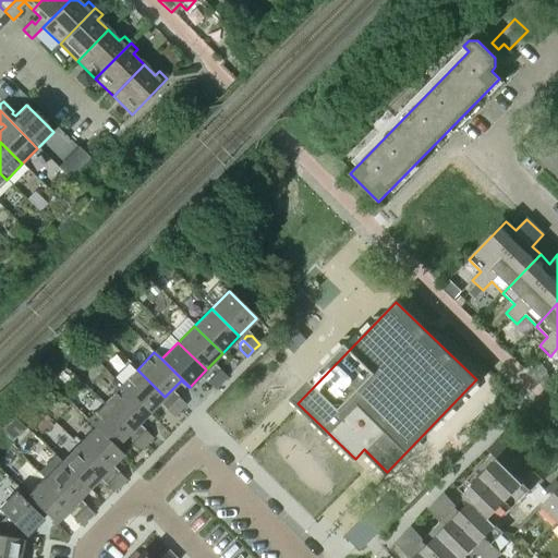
[(165,397),(137,370),(120,386),(148,414),(165,397)]
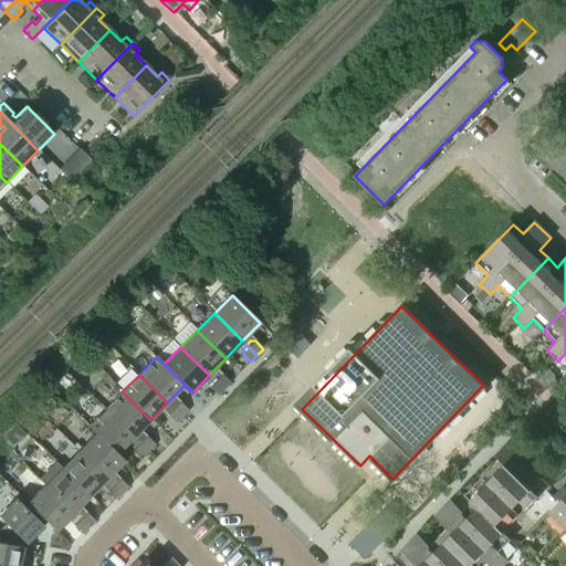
[(230,383),(222,375),(217,375),(212,379),(223,389),(230,383)]
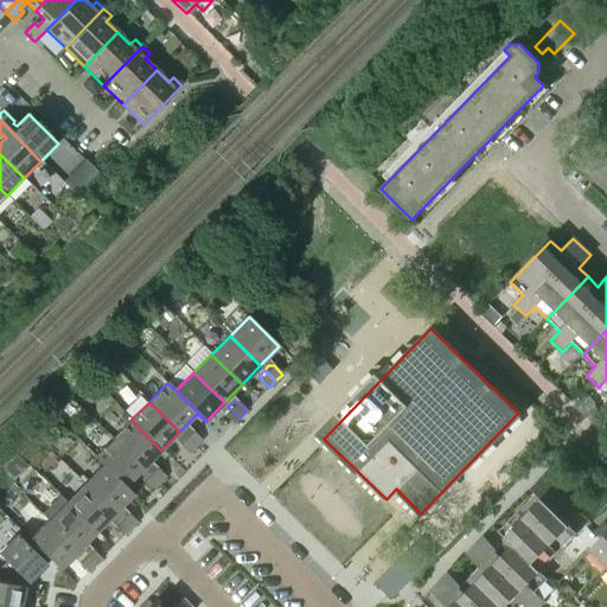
[(240,417),(228,407),(224,410),(224,416),(234,425),(240,417)]
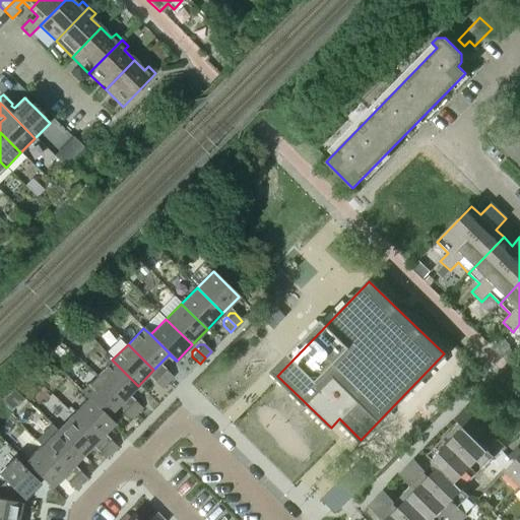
[(138,386),(112,360),(96,376),(123,401),(138,386)]
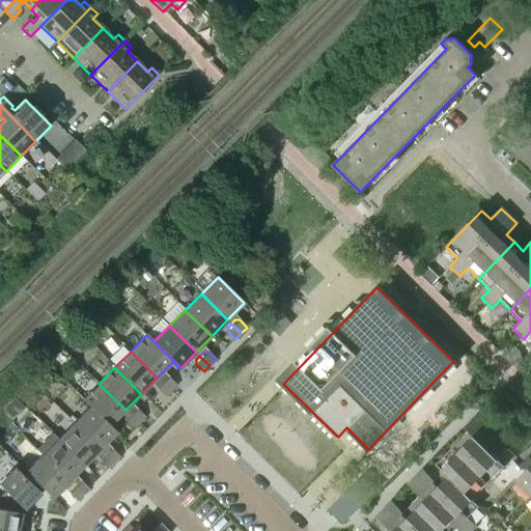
[(176,385),(169,378),(164,378),(160,382),(170,391),(176,385)]
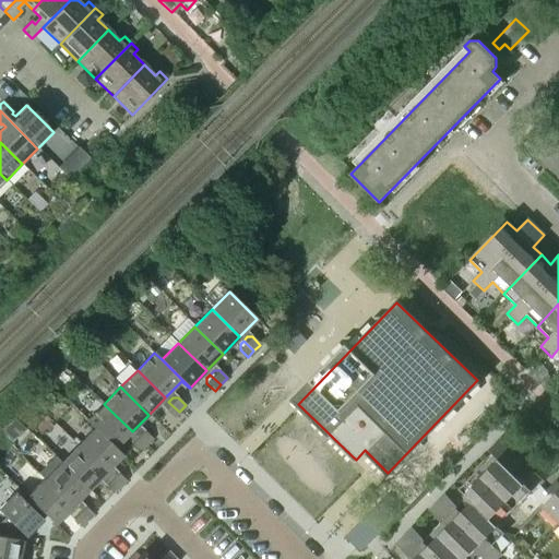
[(179,412),(168,402),(165,405),(165,411),(174,418),(179,412)]
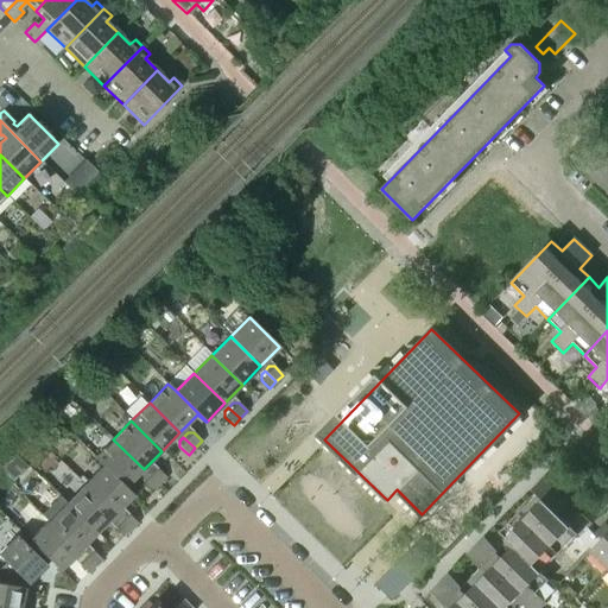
[(144,469),(113,439),(94,458),(102,467),(133,496),(134,495),(126,487),(144,469)]
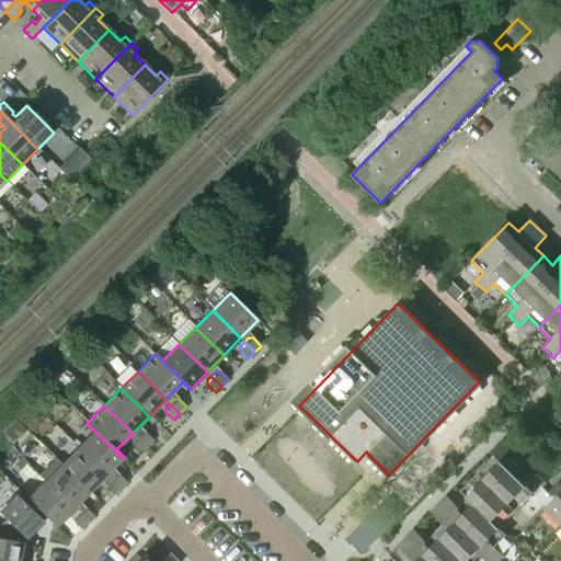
[(123,458),(94,431),(78,447),(106,474),(123,458)]
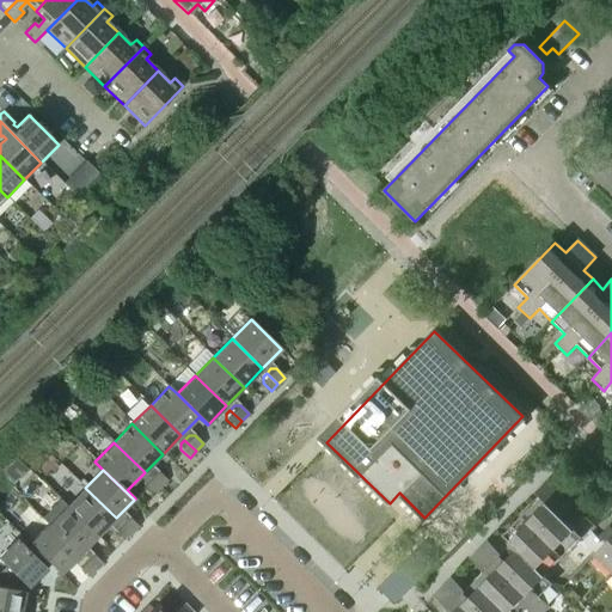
[(167,481),(158,472),(153,472),(148,477),(160,488),(167,481)]
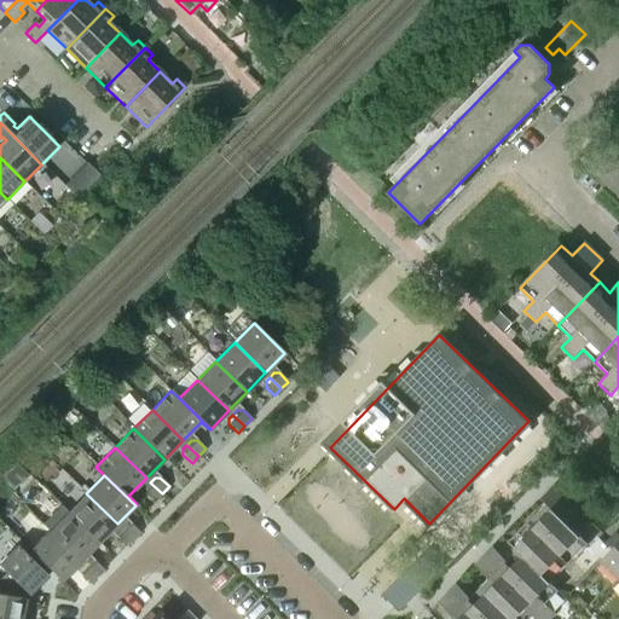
[(162,493),(150,482),(146,486),(146,491),(155,501),(162,493)]
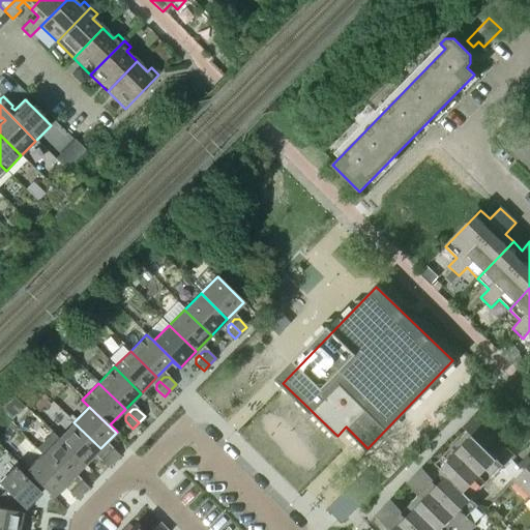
[(496,438),(474,416),(464,427),(467,431),(486,448),(496,438)]
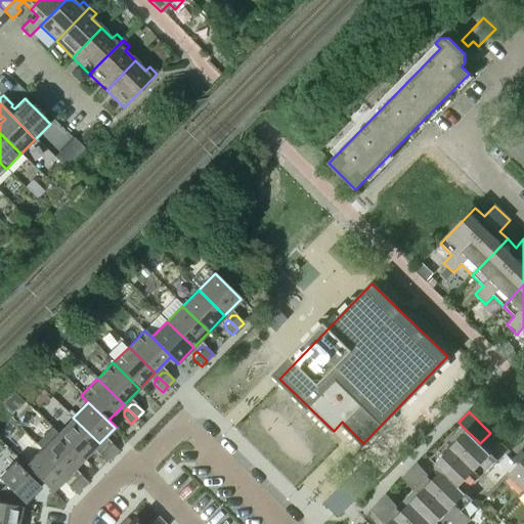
[(73,418),(57,434),(83,460),(99,443),(73,418)]
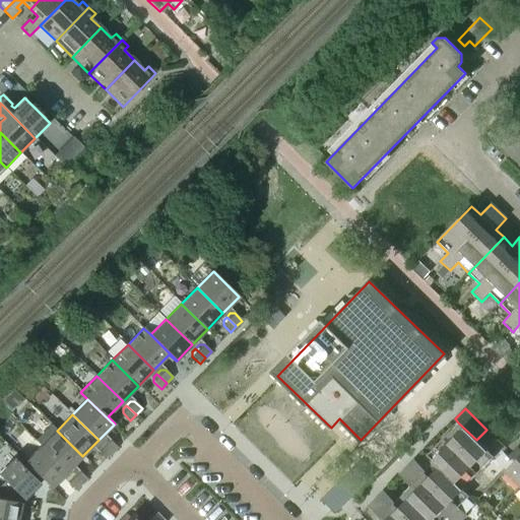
[(494,458),(476,440),(458,423),(442,440),(447,445),(443,449),(438,444),(427,455),(433,462),(469,497),(462,490),(494,458)]
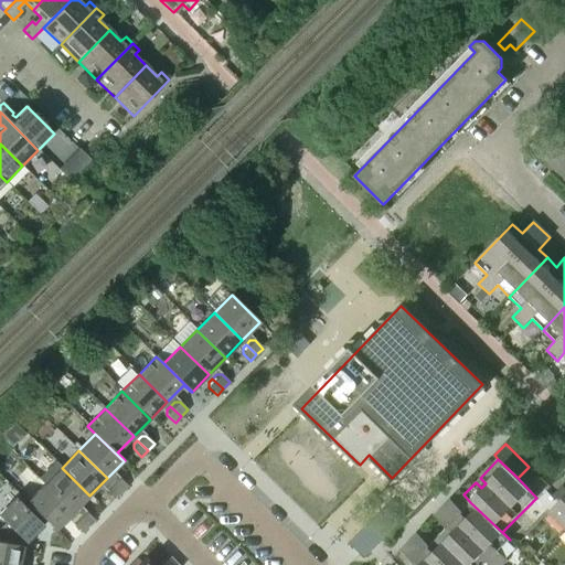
[(62,468),(55,461),(38,479),(44,486),(45,484),(73,512),(89,496),(62,468)]
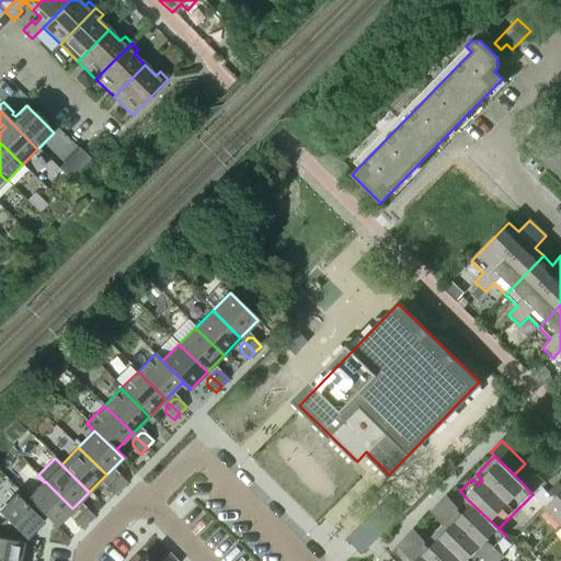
[(126,482),(118,474),(113,474),(110,479),(121,489),(126,482)]
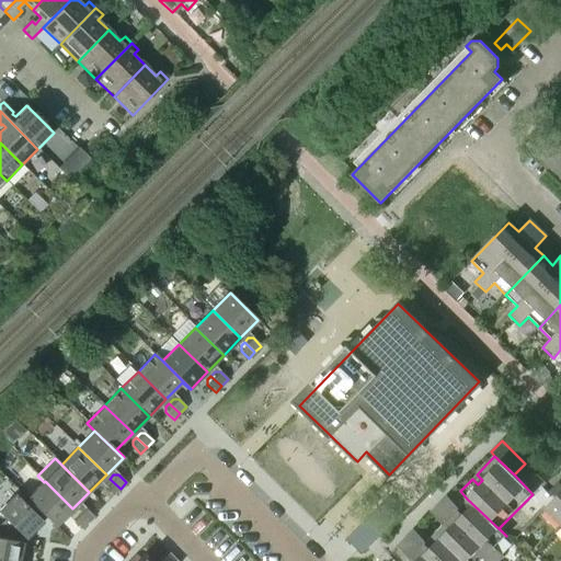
[(121,489),(110,479),(106,482),(106,488),(114,495),(121,489)]
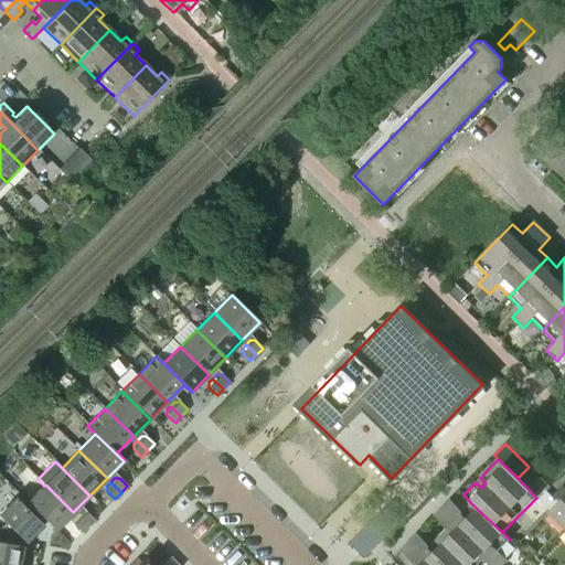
[(45,484),(44,486),(28,502),(56,530),(73,512),(45,484)]
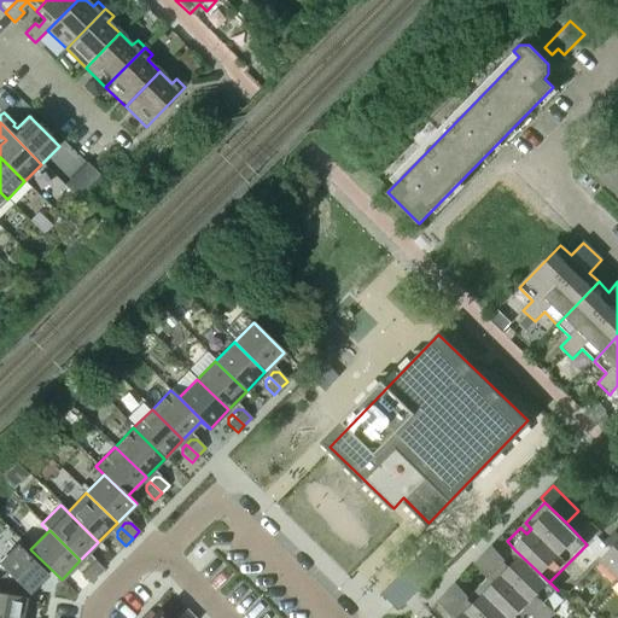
[(617,577),(617,541),(600,560),(617,577)]
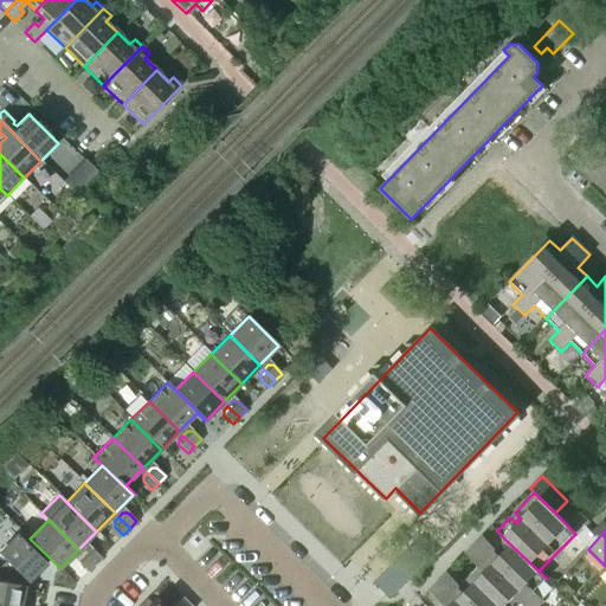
[(25,586),(46,563),(17,534),(0,550),(0,554),(6,561),(0,566),(0,571),(6,578),(6,582),(25,586)]
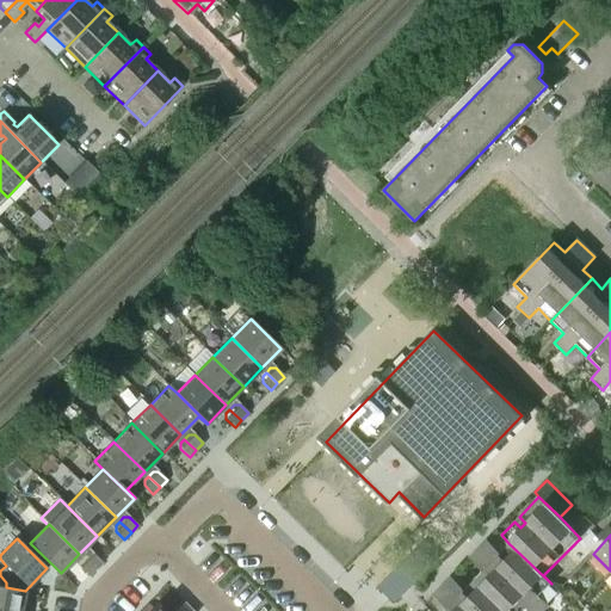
[(551,584),(508,543),(499,553),(487,541),(469,559),(482,571),(473,580),(504,610),(524,610),(526,609),(529,610),(543,610),(548,606),(538,597),(551,584)]
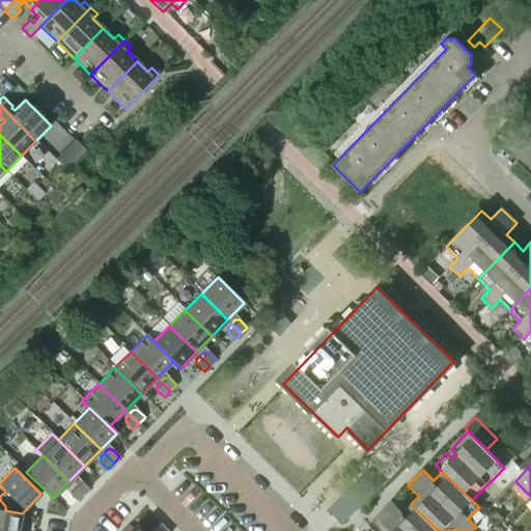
[(82,495),(88,488),(81,481),(76,481),(73,485),(82,495)]
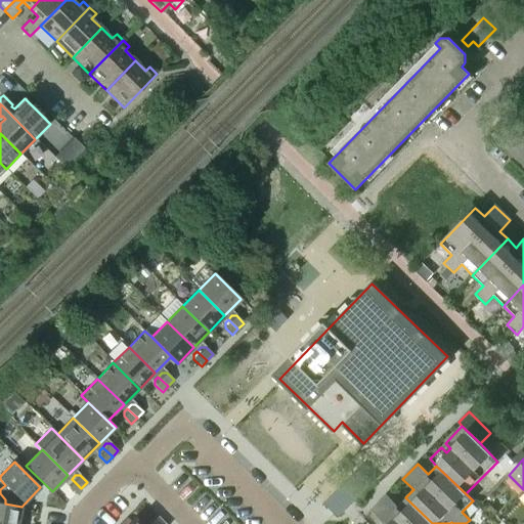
[(69,487),(76,494),(81,488),(72,479),(69,482),(69,487)]
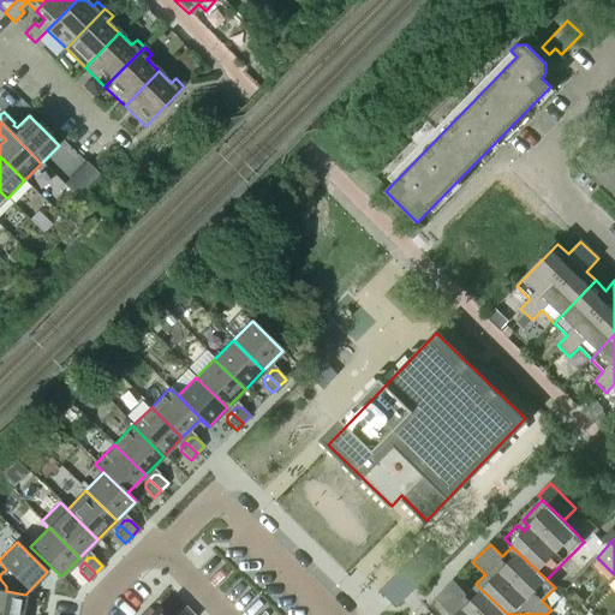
[(507,614),(476,584),(466,593),(453,581),(436,598),(442,604),(449,611),(445,614),(507,614)]
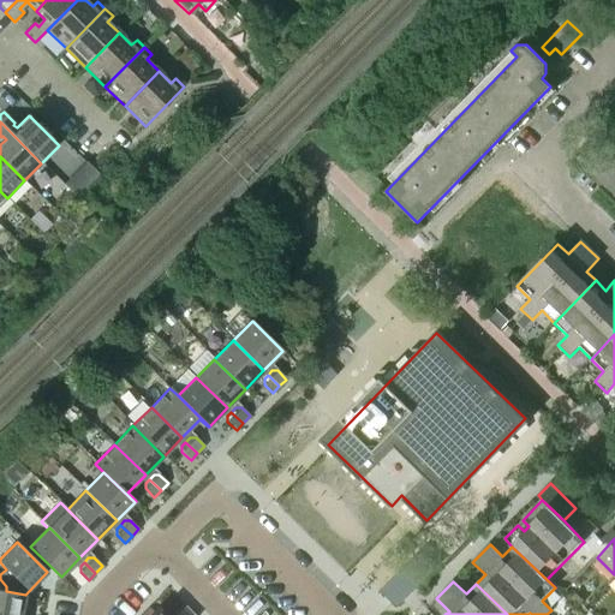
[(0,614),(21,614),(25,595),(6,591),(0,590),(0,614)]
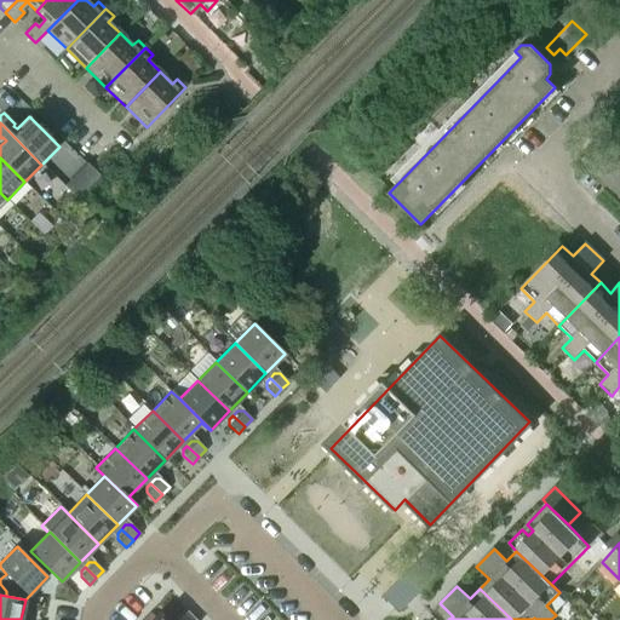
[(187,619),(191,616),(184,609),(173,619),(166,619),(159,613),(151,619),(187,619)]
